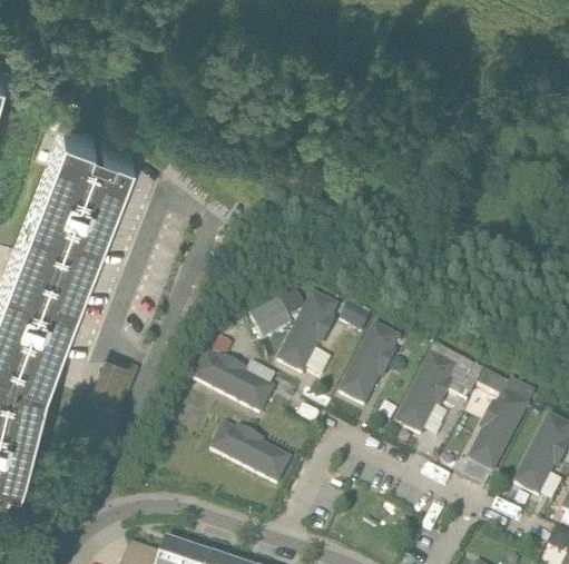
[(133,147),(62,120),(0,266),(0,488),(2,490),(6,478),(21,482),(45,372),(49,352),(133,147)]
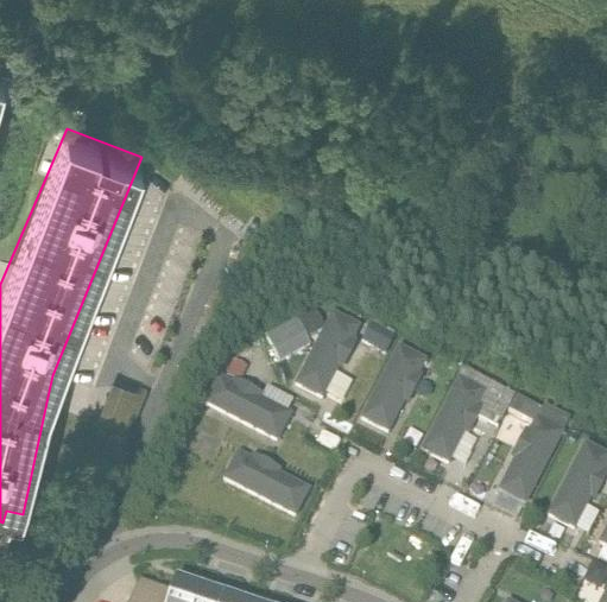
[(310,343),(305,336),(324,324),(315,306),(295,318),(265,335),(280,361),(310,343)]
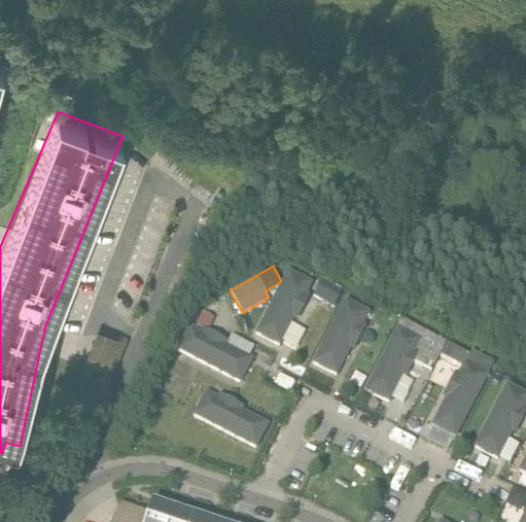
[(312,280),(288,268),(256,331),(279,342),(312,280)]
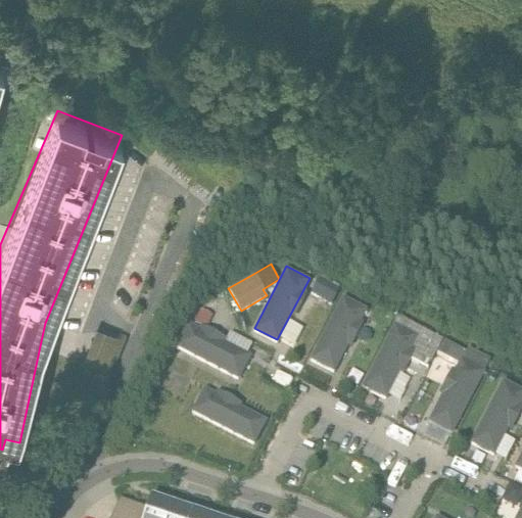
[(318,275),(311,289),(331,300),(339,285),(318,275)]
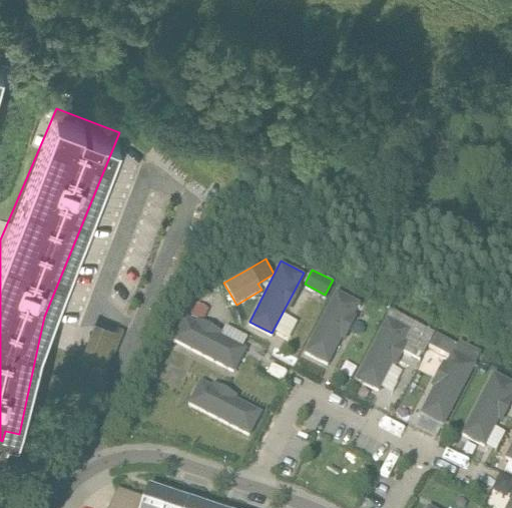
[(359,301),(337,290),(305,350),(328,362),(359,301)]
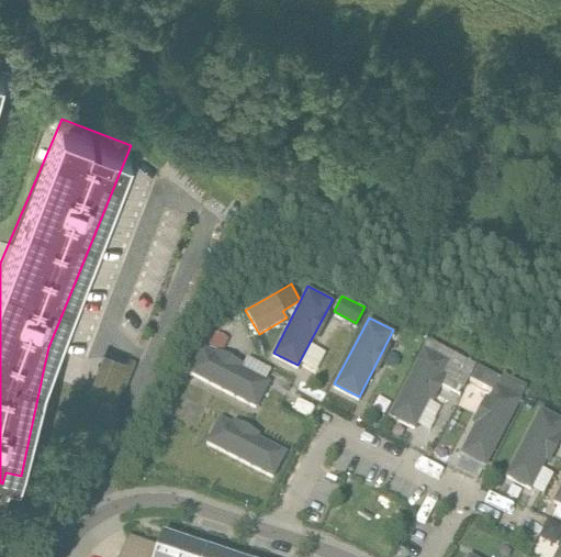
[(228,336),(215,330),(209,344),(222,349),(228,336)]
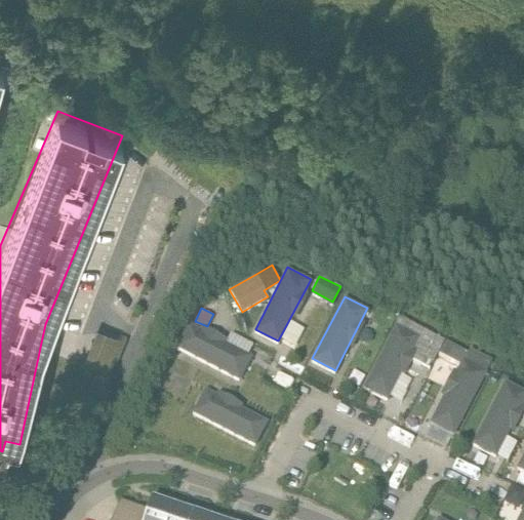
[(439,351),(444,341),(399,318),(396,323),(364,386),(387,397),(407,357),(430,368),(439,351)]
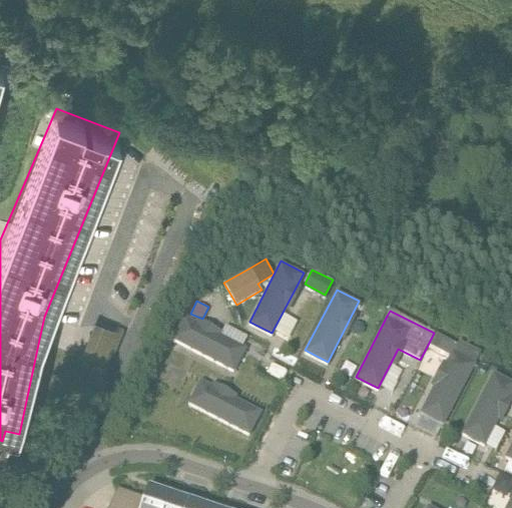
[(245,347),(184,316),(173,338),(233,369),(245,347)]
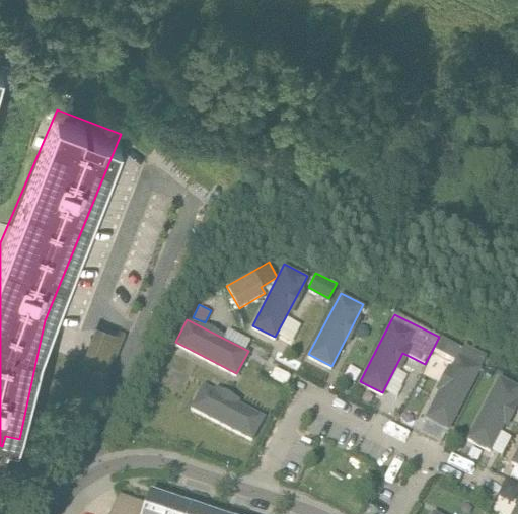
[(434,347),(455,358),(457,354),(481,365),(485,357),(486,354),(464,343),(463,345),(462,347),(440,336),(439,337),(434,347)]
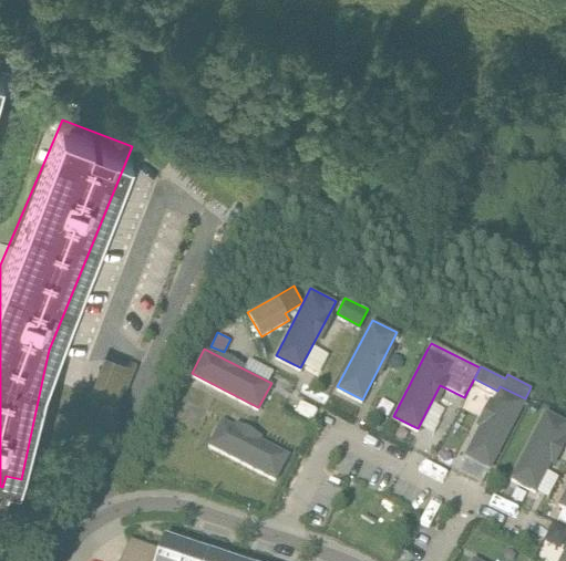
[(490,466),(525,398),(500,386),(497,391),(465,454),(490,466)]
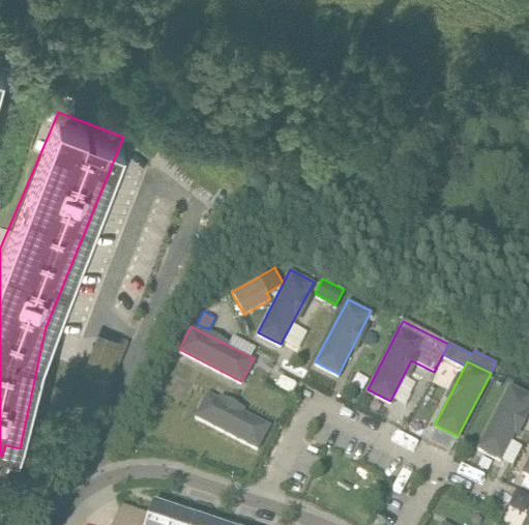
[(499,369),(495,377),(501,381),(506,373),(499,369)]
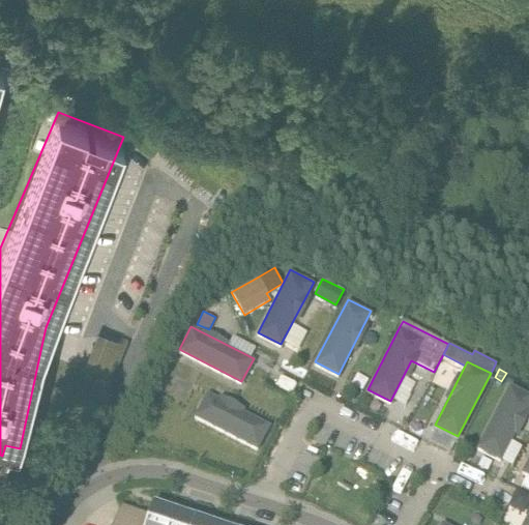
[(528,391),(510,383),(477,446),(500,458),(528,402),(528,391)]
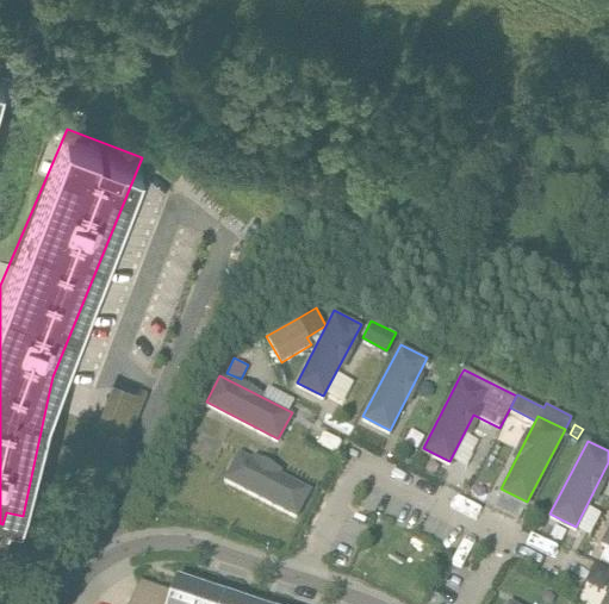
[(310,487),(238,450),(224,477),(297,515),(310,487)]
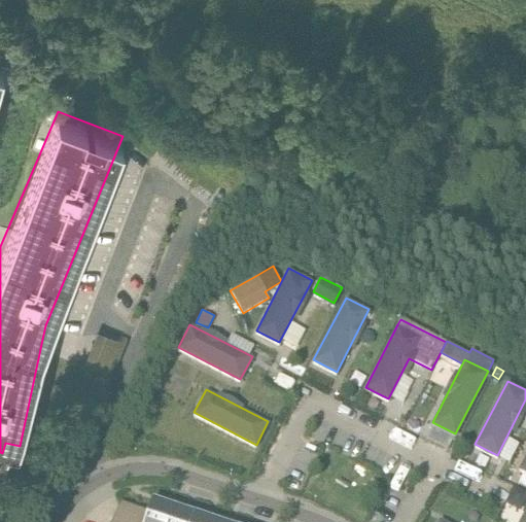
[(144,521),(167,521),(173,506),(151,498),(148,510),(144,521)]
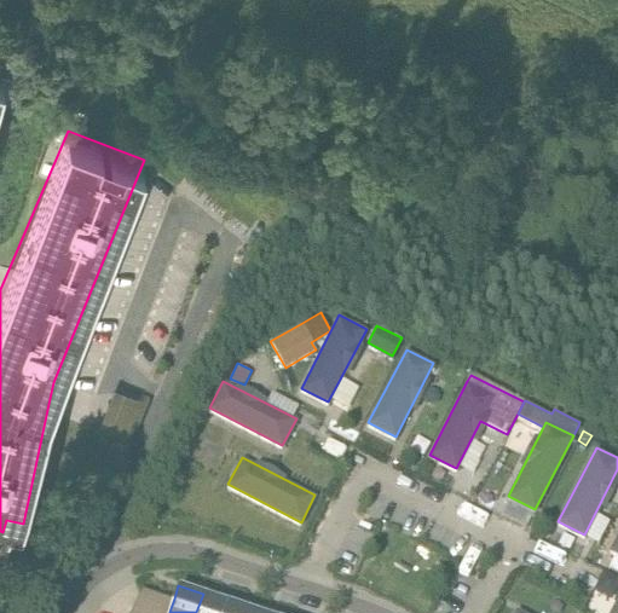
[(136,601),(160,612),(169,612),(174,599),(143,588),(136,601)]
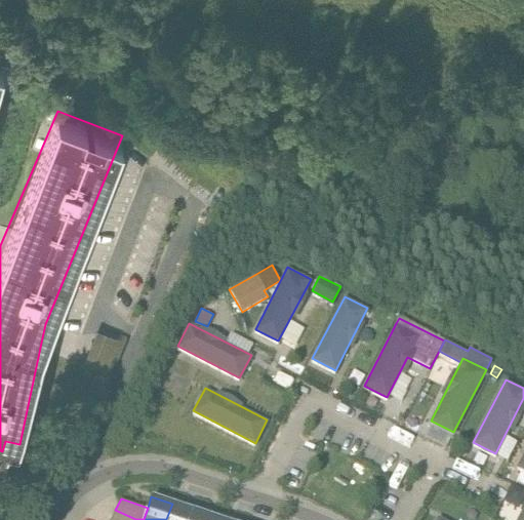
[(172,504),(166,519),(190,519),(193,511),(172,504)]
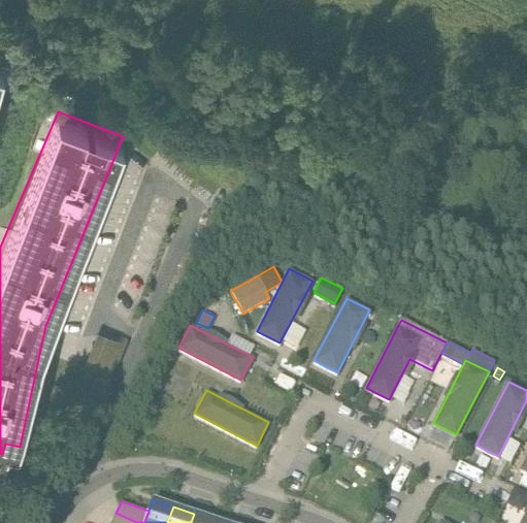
[(110,522),(136,522),(116,513),(110,522)]
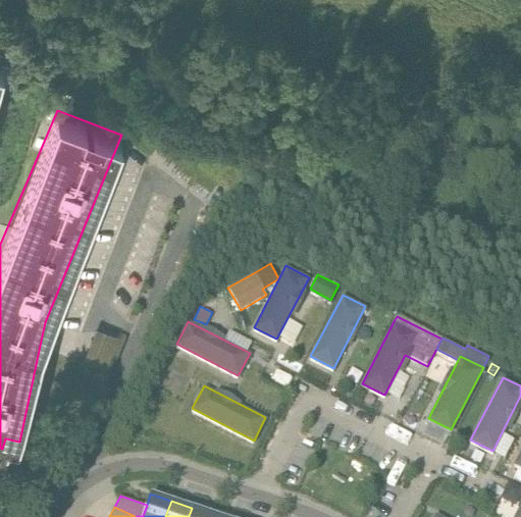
[(192,508),(189,516),(211,516),(212,515),(192,508)]
